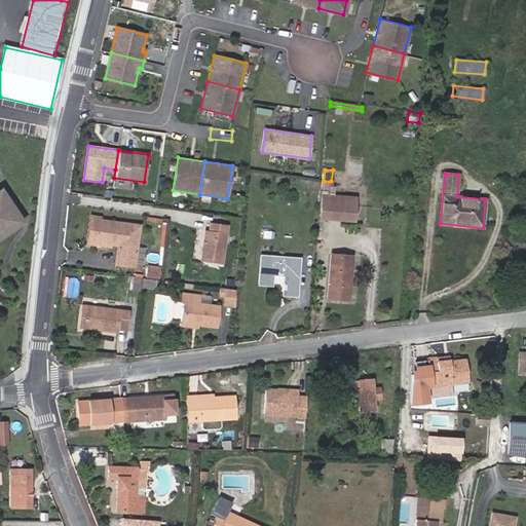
[(321,218),(353,221),(355,197),(333,195),(333,187),(331,187),(331,181),(324,181),(321,218)]
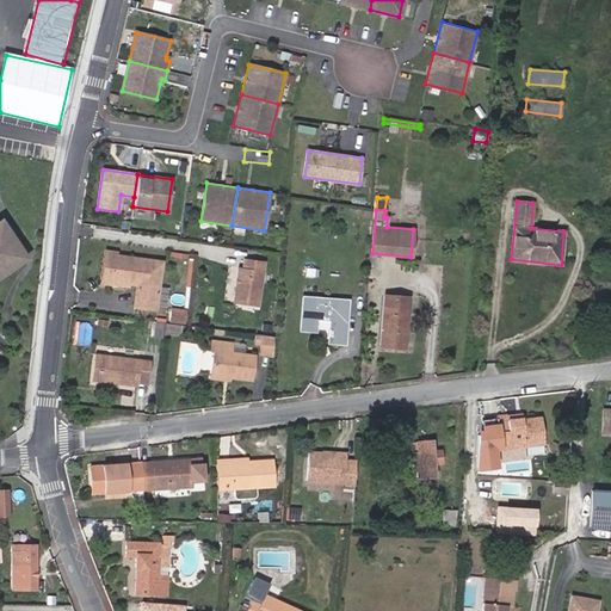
[(0,272),(2,273),(5,265),(12,266),(13,259),(20,260),(23,253),(2,223),(0,222),(0,272)]
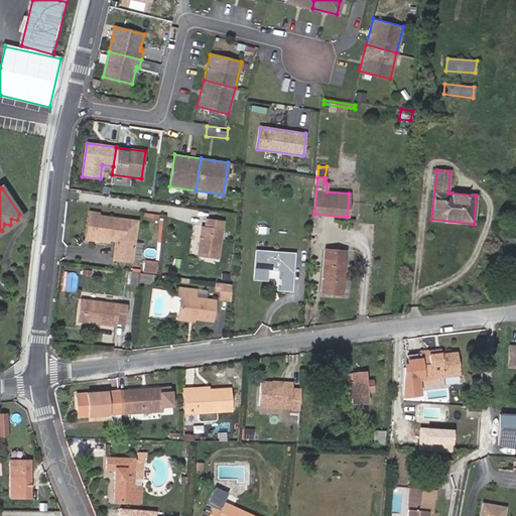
[(85,236),(92,237),(95,216),(88,216),(85,236)]
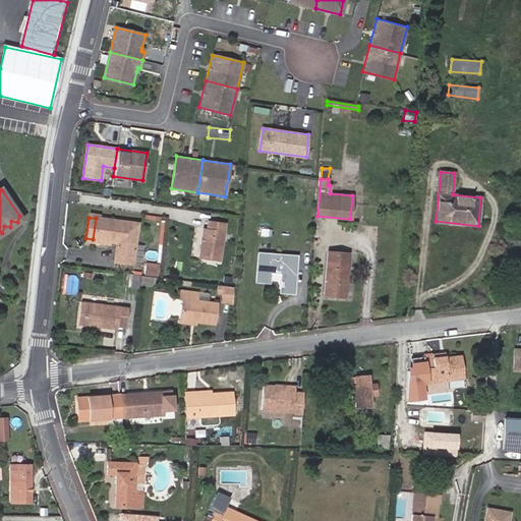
[(96,218),(93,239),(117,242),(114,261),(131,263),(137,224),(96,218)]
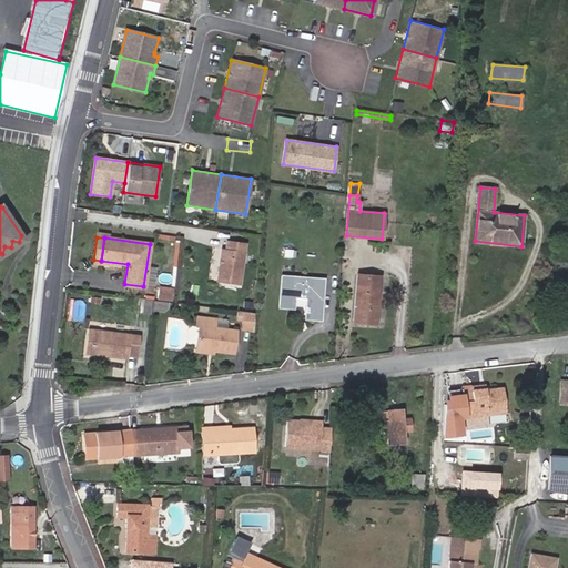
[(222,249),(217,283),(240,285),(245,242),(227,241),(226,250),(222,249)]
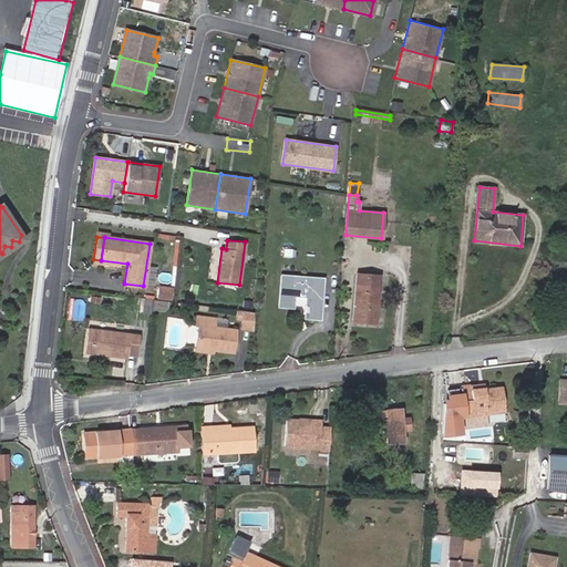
[(363,317),(375,317),(379,276),(357,274),(353,321),(363,322),(363,317)]
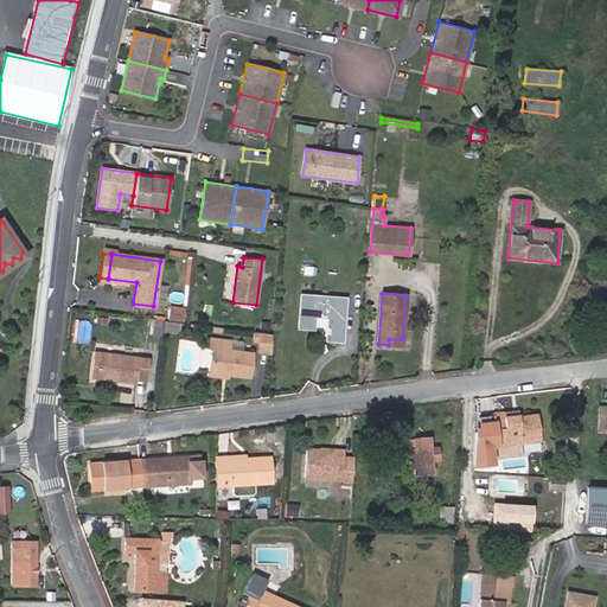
[(299,328),(313,328),(314,317),(328,317),(326,340),(342,340),(345,299),(301,295),(299,328)]
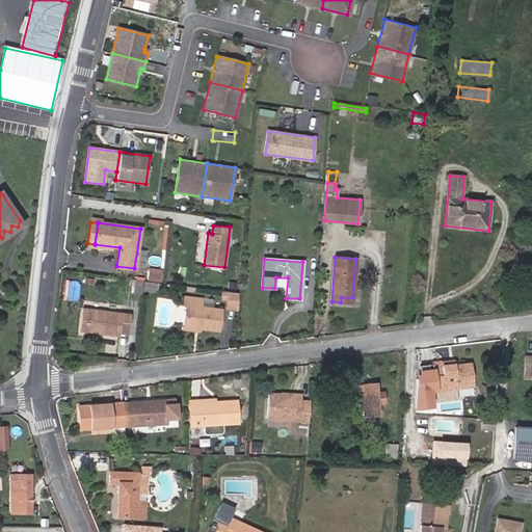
[(164,270),(149,268),(148,281),(163,284),(164,270)]
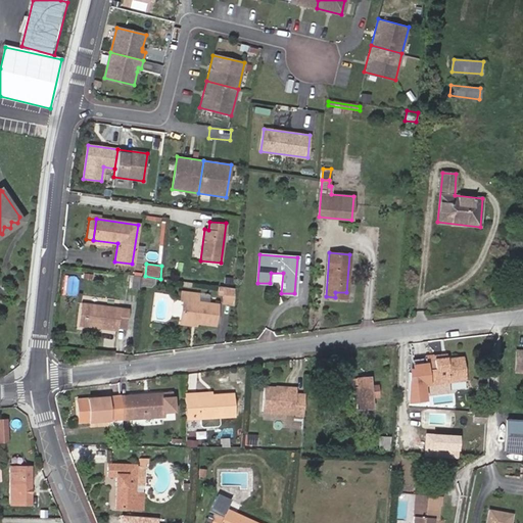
[(140,276),(133,275),(131,288),(138,289),(140,276)]
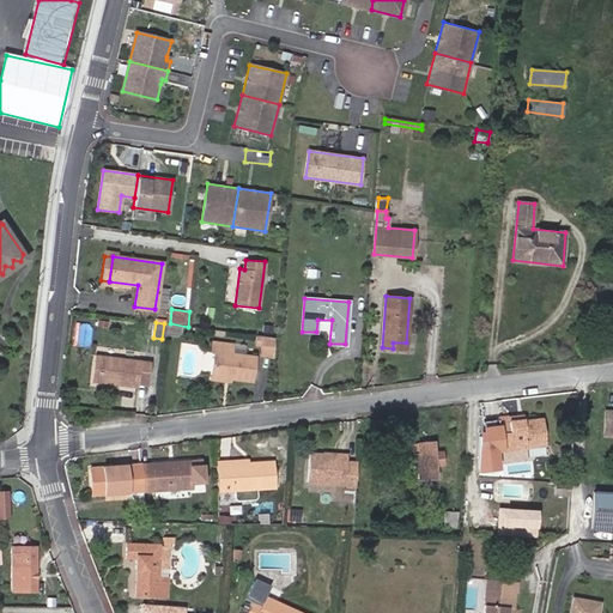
[(273,357),(274,338),(256,335),(256,345),(261,346),(261,356),(273,357)]
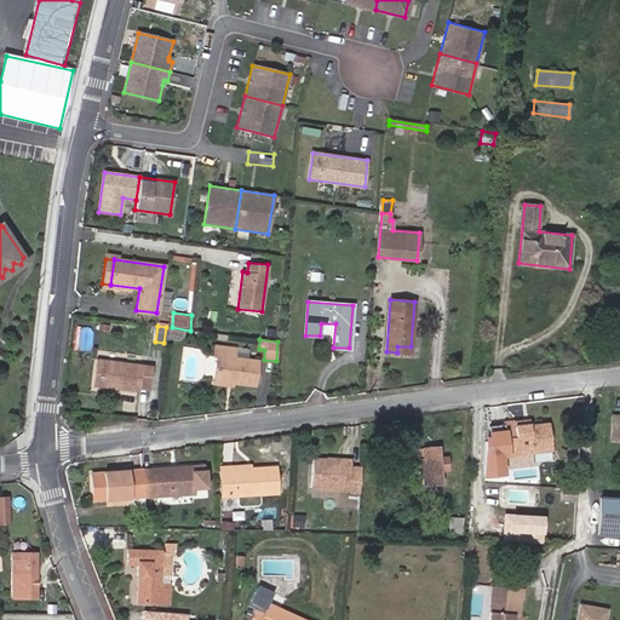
[(217,356),(214,380),(233,383),(254,385),(257,361),(234,359),(235,349),(216,345),(214,355),(217,356)]
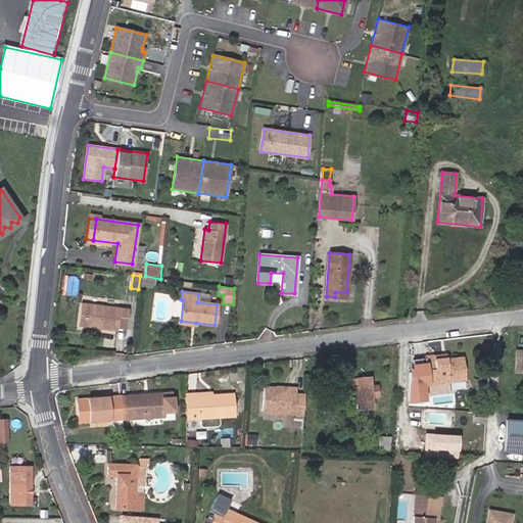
[(85,325),(88,304),(82,303),(80,325),(85,325)]
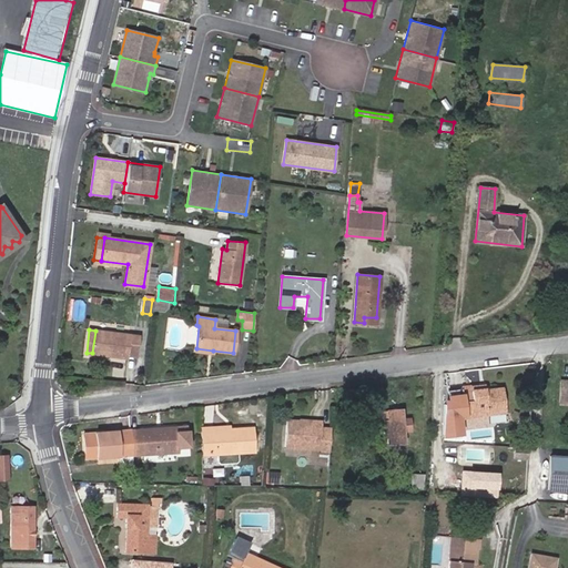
[(141,336),(95,331),(92,353),(127,358),(127,355),(139,357),(141,336)]
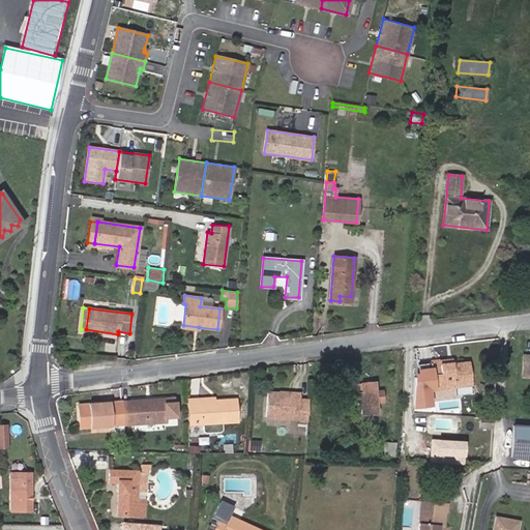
[(432,359),(433,373),(434,386),(453,385),(472,384),(471,361),(453,362),(440,363),(440,360),(440,358),(432,359)]
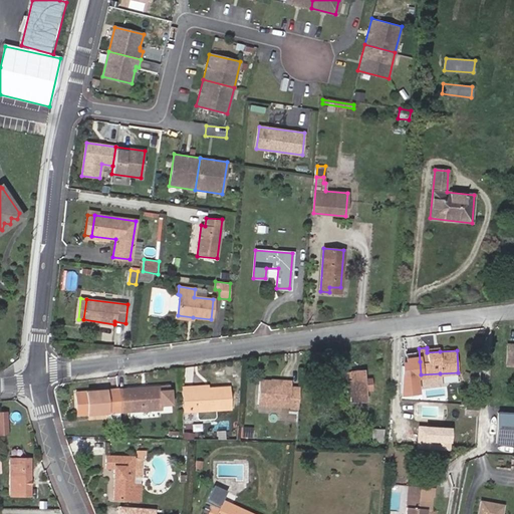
[(362,371),(347,372),(348,392),(352,392),(352,403),(364,402),(363,391),(371,390),(370,379),(362,380),(362,371)]
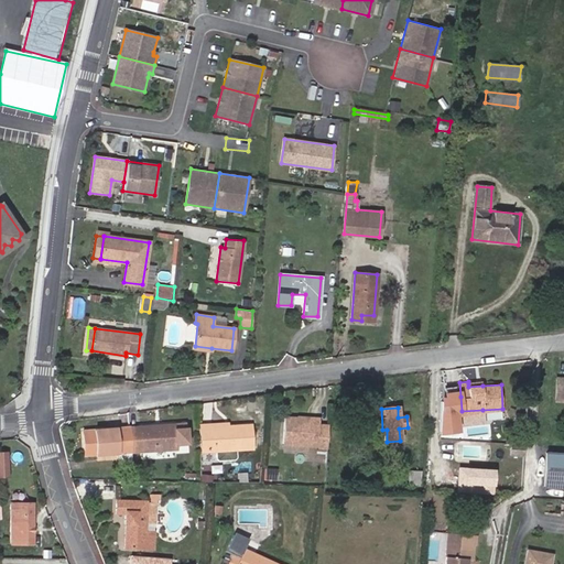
[(462,411),(463,421),(484,420),(483,410),(462,411)]
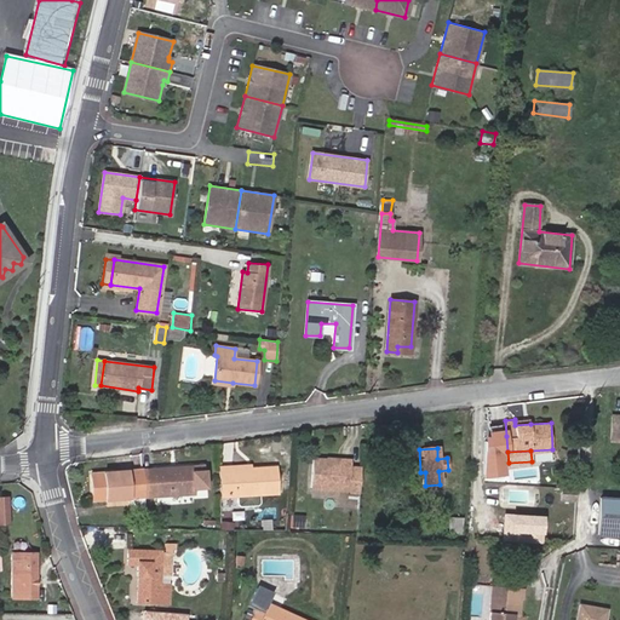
[(350,489),(360,491),(362,465),(351,465),(328,464),(328,457),(314,455),(311,484),(350,487),(350,489)]
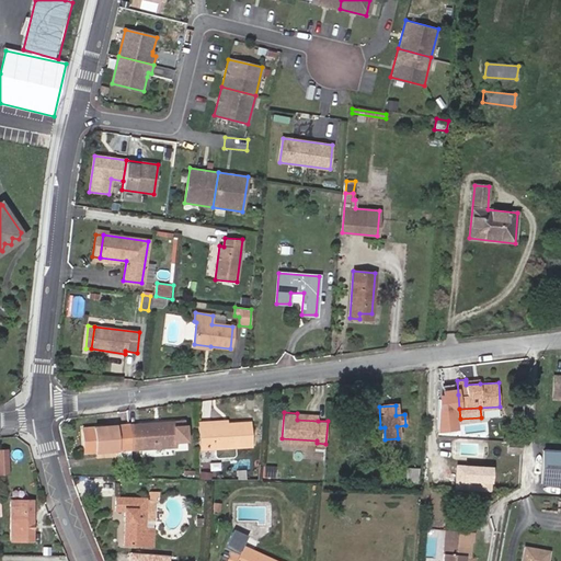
[(297,420),(318,421),(318,413),(297,412),(297,413),(297,420)]
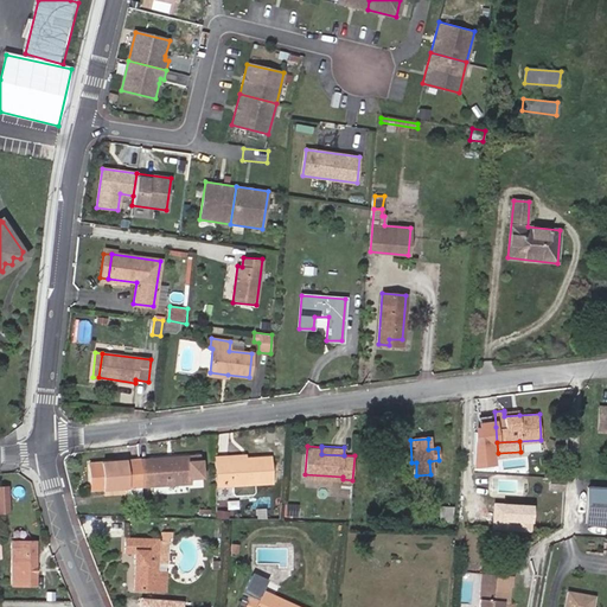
[(187,457),(139,460),(141,487),(190,484),(190,478),(203,477),(202,461),(189,461),(187,457)]
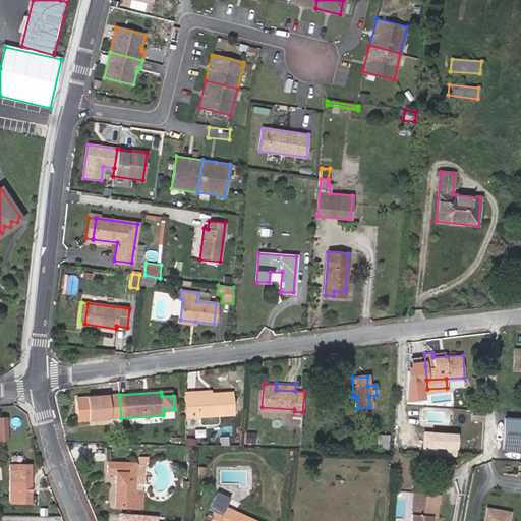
[(233,393),(211,393),(196,394),(196,392),(184,392),(185,413),(195,413),(195,415),(199,415),(199,423),(216,422),(216,415),(233,414),(233,393)]
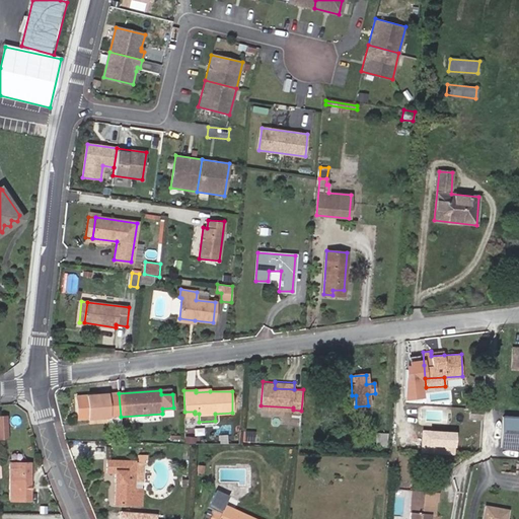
[(121,417),(119,393),(77,396),(79,419),(108,417),(109,423),(112,423),(112,426),(121,426),(121,417)]
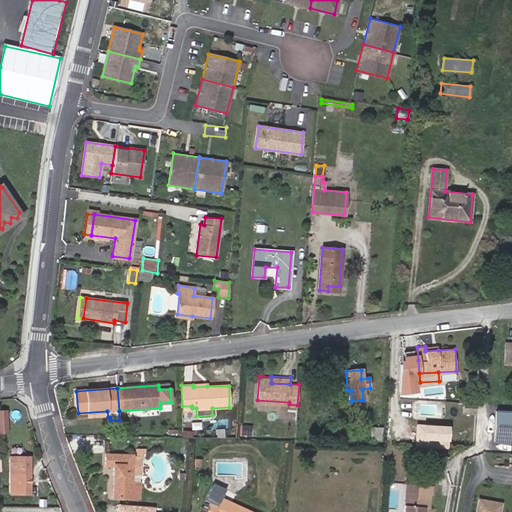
[(476,413),(477,403),(464,402),(463,412),(476,413)]
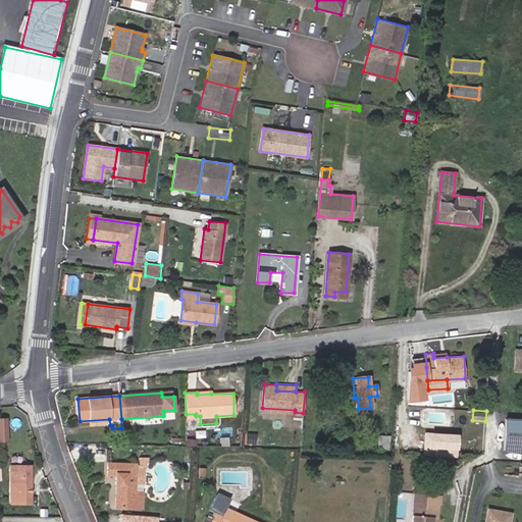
[(521,418),(507,417),(505,448),(521,449),(521,418)]
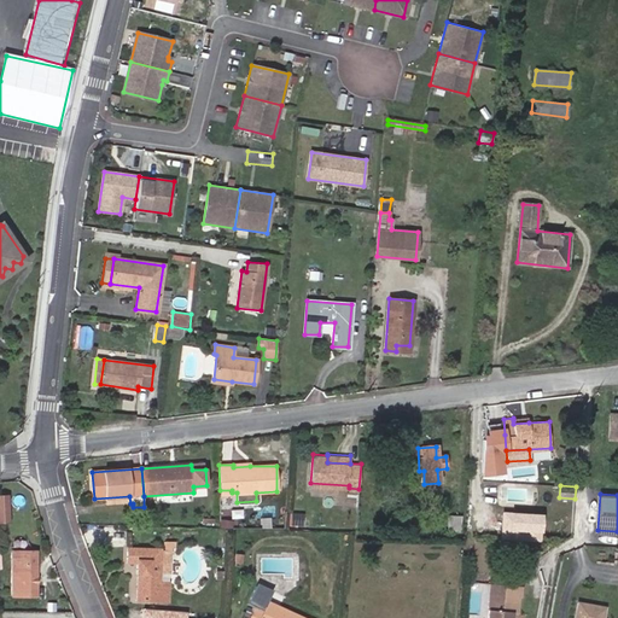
[(304,514),(292,514),(292,529),(303,529),(304,514)]
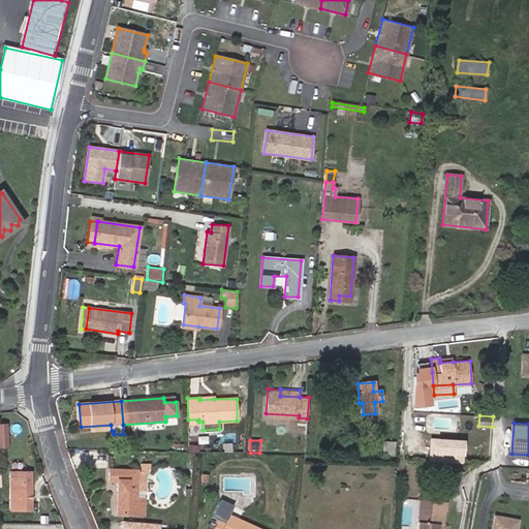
[(383,455),(394,456),(395,442),(383,442),(383,455)]
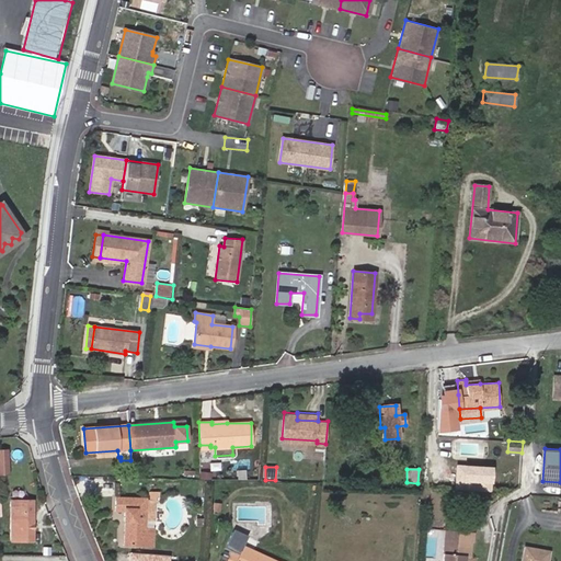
[(199,479),(212,480),(213,471),(201,470),(199,479)]
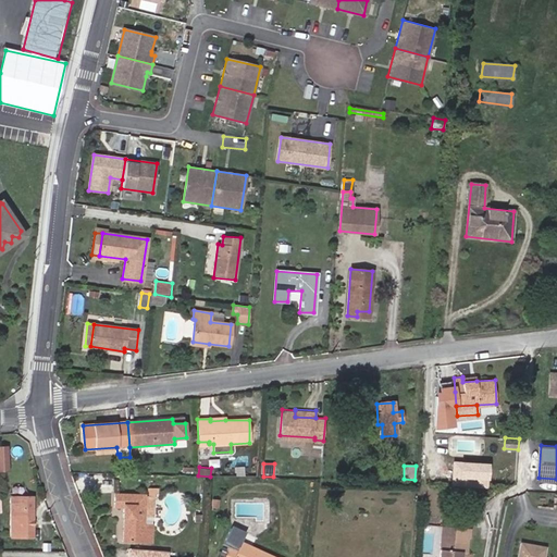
[(7,480),(7,490),(22,489),(22,480),(7,480)]
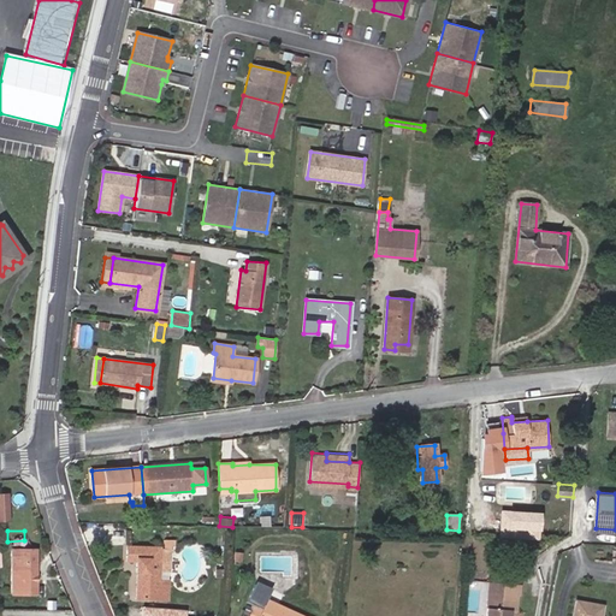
[(167,600),(169,580),(159,579),(160,548),(128,546),(128,561),(137,561),(137,573),(140,573),(138,598),(167,600)]
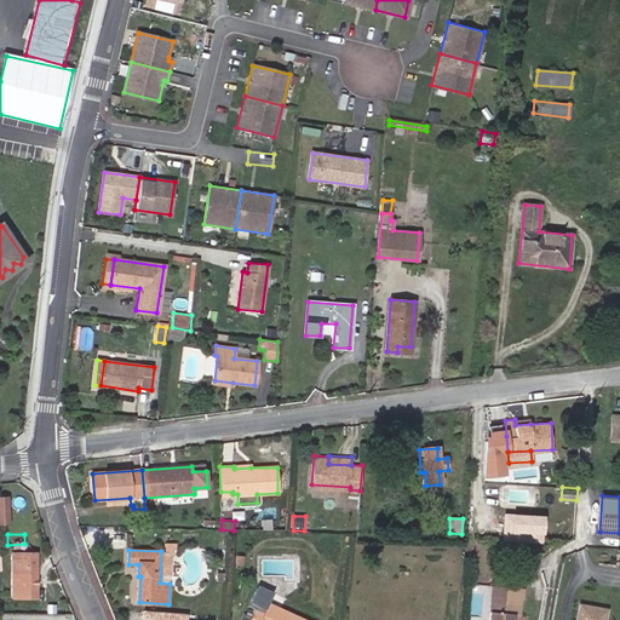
[(13,555),(13,597),(36,597),(35,555),(13,555)]
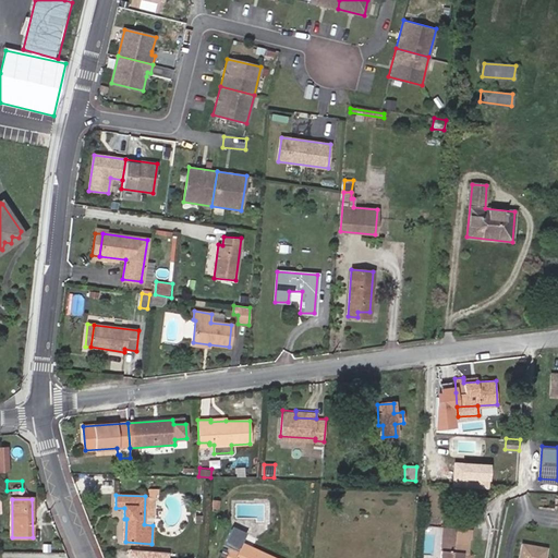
[(465,537),(466,528),(444,525),(440,557),(464,557),(465,552),(470,553),(471,538),(465,537)]
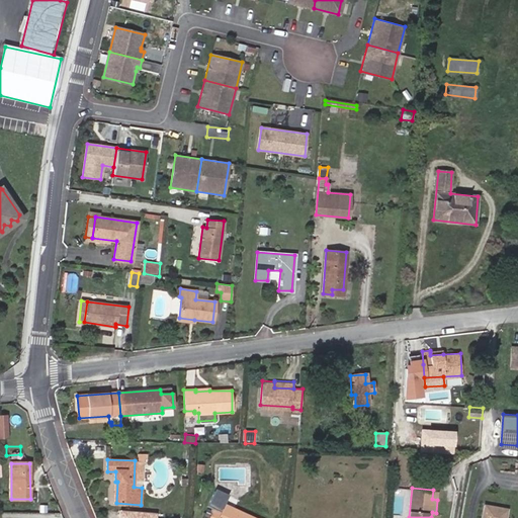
[(213,507),(207,517),(254,517),(225,504),(222,511),(213,507)]
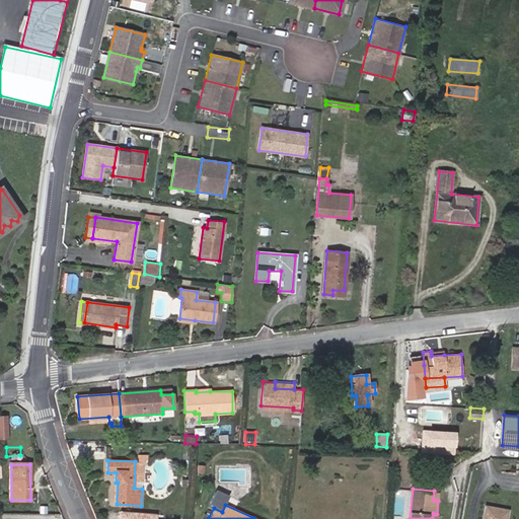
[(506,518),(508,509),(487,505),(483,518),(506,518)]
